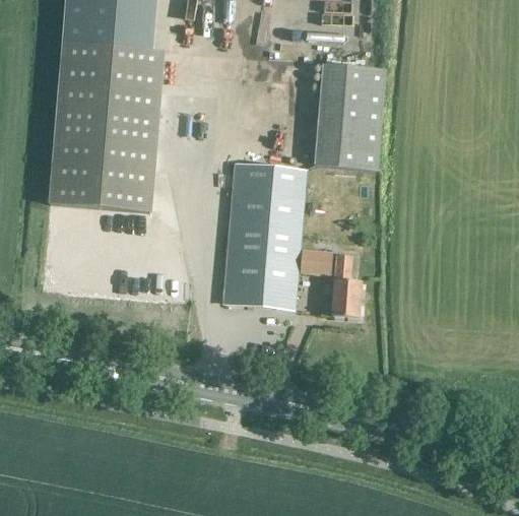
[(68,0),(53,205),(150,213),(164,50),(153,49),(157,0),(68,0)]
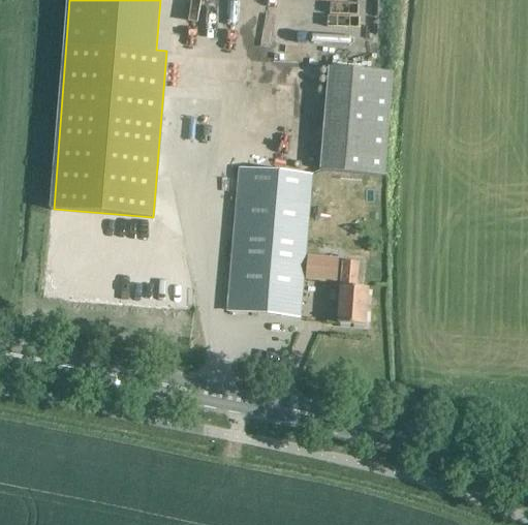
[(325,66),(319,168),(381,173),(387,69),(325,66)]
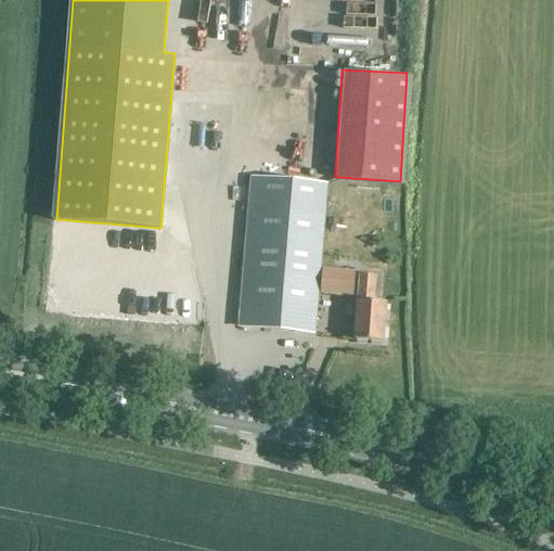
[(252,175),(240,325),(313,332),(326,181),(252,175)]
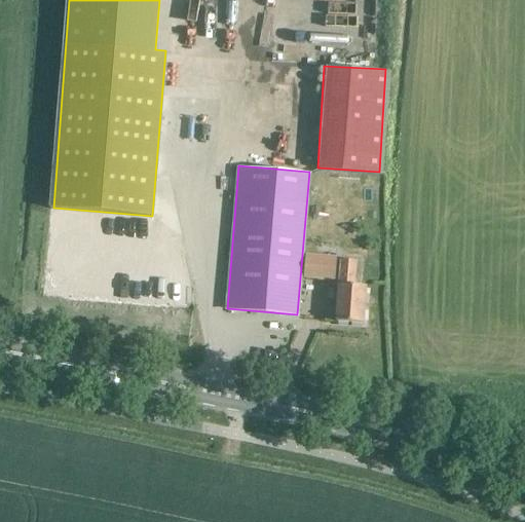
[(306,252),(304,275),(335,278),(336,255),(306,252)]
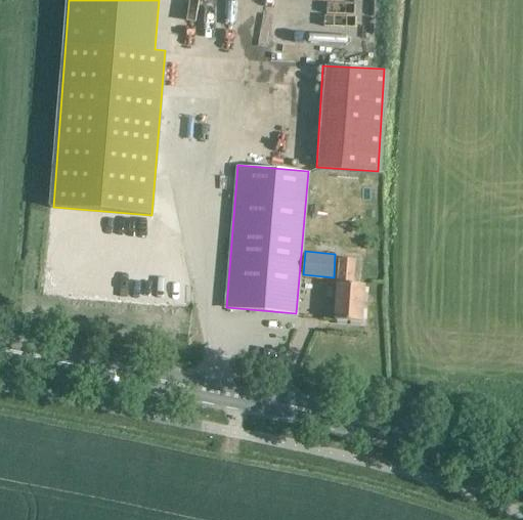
[(364,284),(354,283),(356,257),(339,256),(338,265),(336,318),(362,319),(364,284)]
